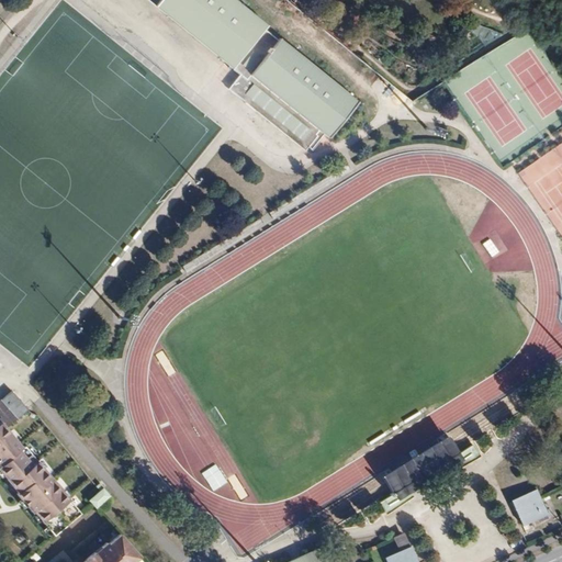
[(298,42),(293,48),(280,37),(279,40),(265,29),(268,24),(238,0),(158,0),(156,3),(243,75),(231,89),(245,101),(243,102),(253,111),(254,109),(302,149),(306,145),(311,148),(323,133),(328,138),(359,103),(304,57),(308,52),(298,42)]
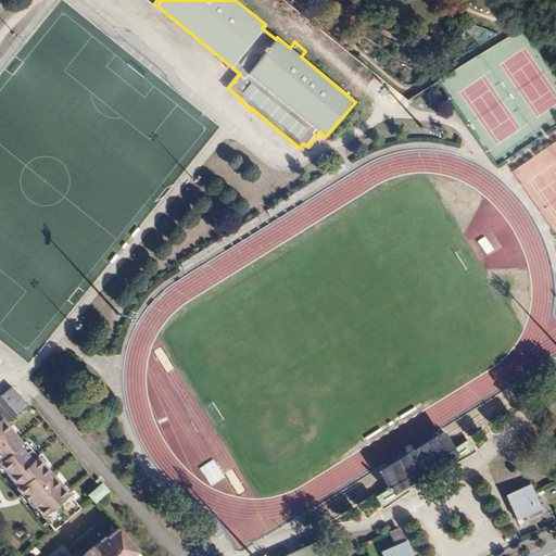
[(485,236),(478,240),(484,254),(493,250),(485,236)]
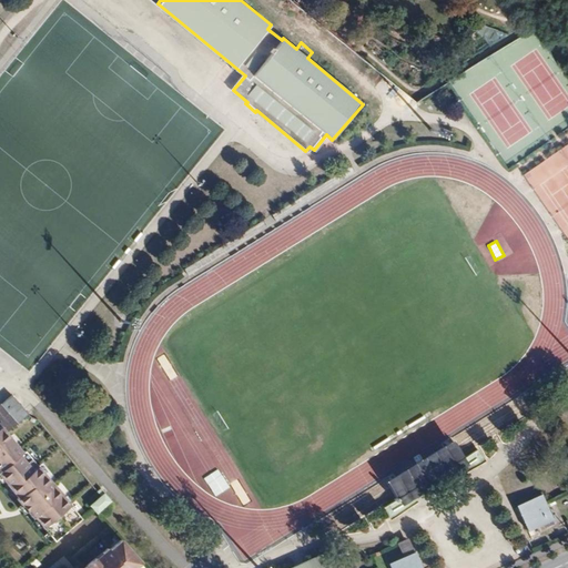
[(0,424),(7,432),(28,414),(11,394),(0,403),(0,424)]
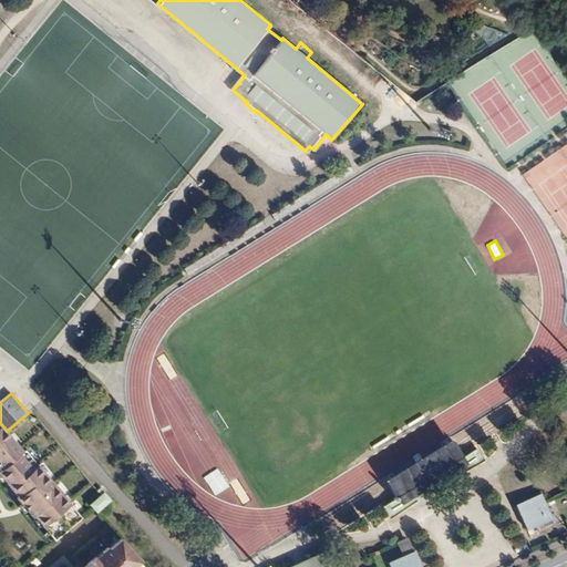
[(27,521),(47,545),(79,518),(7,431),(0,423),(0,488),(11,502),(9,504),(24,522),(27,521)]
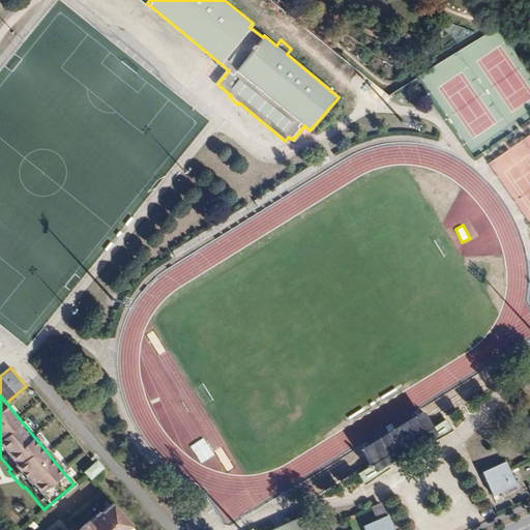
[(389,465),(424,443),(428,448),(452,432),(445,420),(434,428),(424,414),(361,452),(371,467),(358,474),(365,487),(391,470),(389,465)]
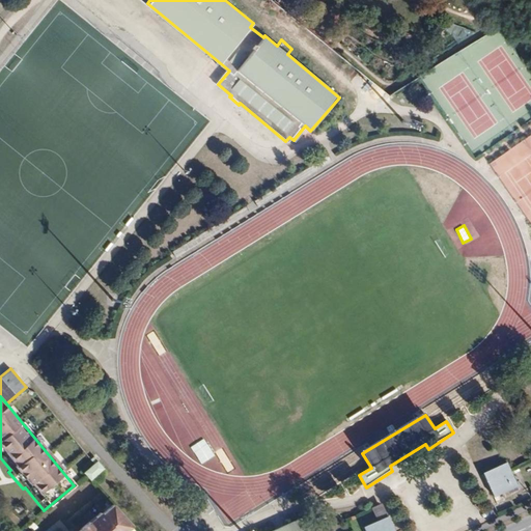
[(203,439),(190,446),(200,465),(214,456),(203,439)]
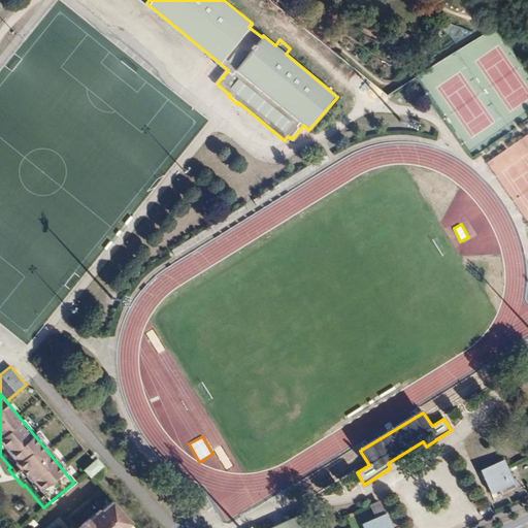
[(81,469),(89,477),(103,465),(96,457),(81,469)]
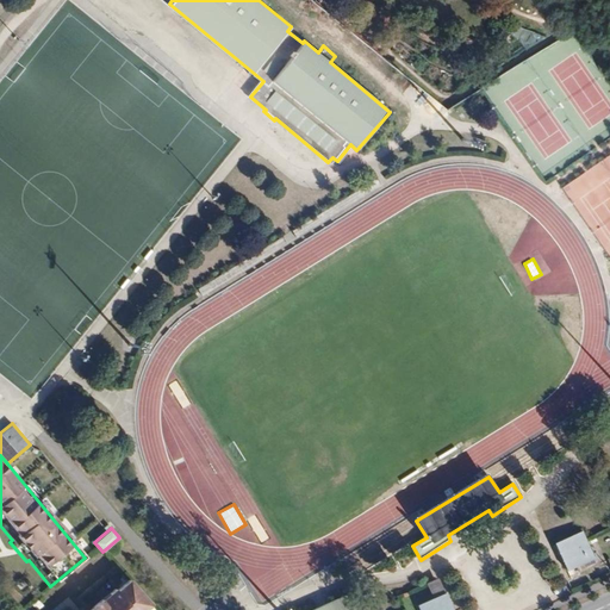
[(583,531),(555,543),(568,571),(596,559),(583,531)]
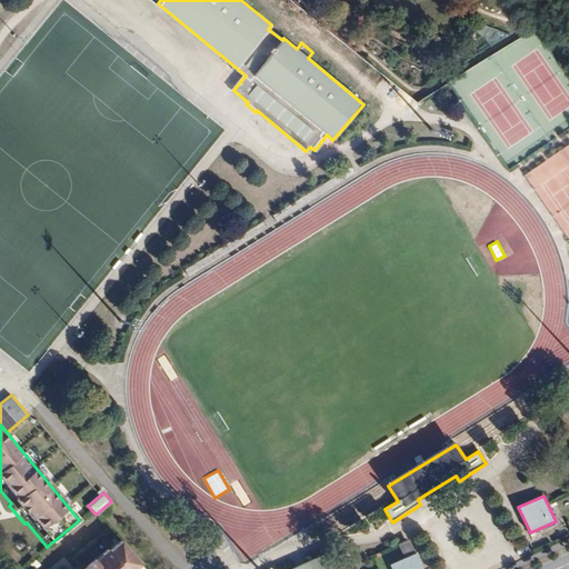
[(416,553),(415,555),(409,541),(401,545),(407,558),(390,566),(391,568),(422,568),(416,553)]
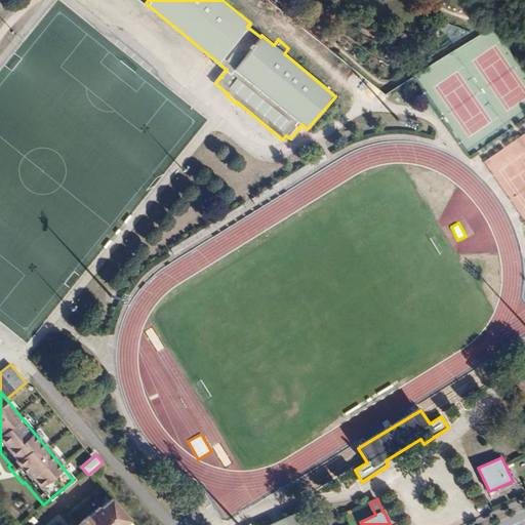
[(123,524),(128,521),(109,500),(97,511),(94,508),(72,524),(123,524)]
